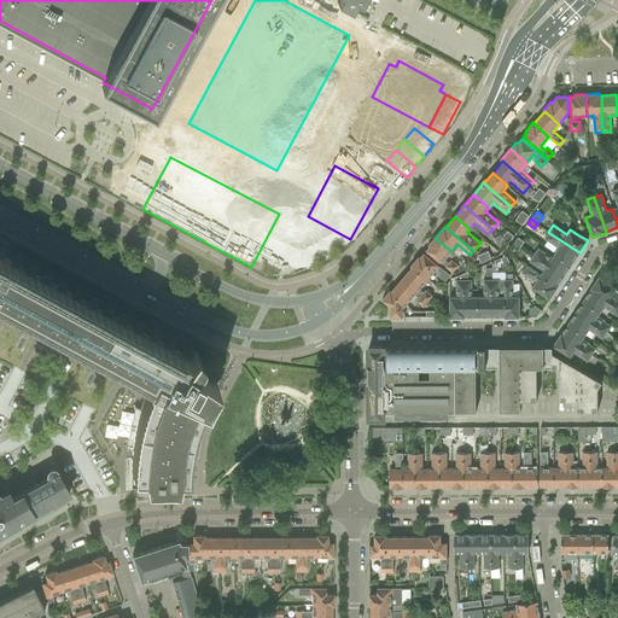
[(548,232),(544,238),(558,248),(554,252),(555,252),(572,264),(579,252),(549,233),(548,232)]
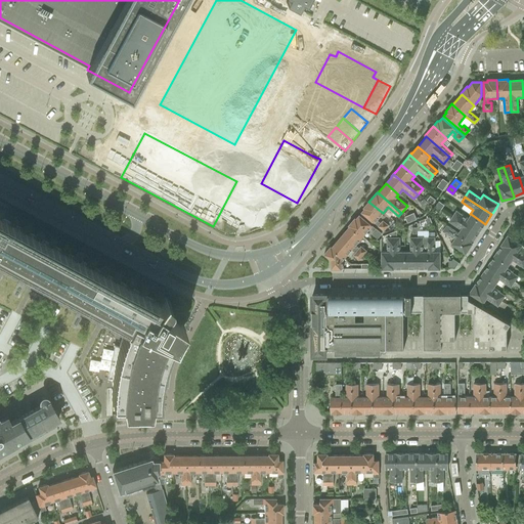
[(424,200),(420,204),(428,210),(432,206),(424,200)]
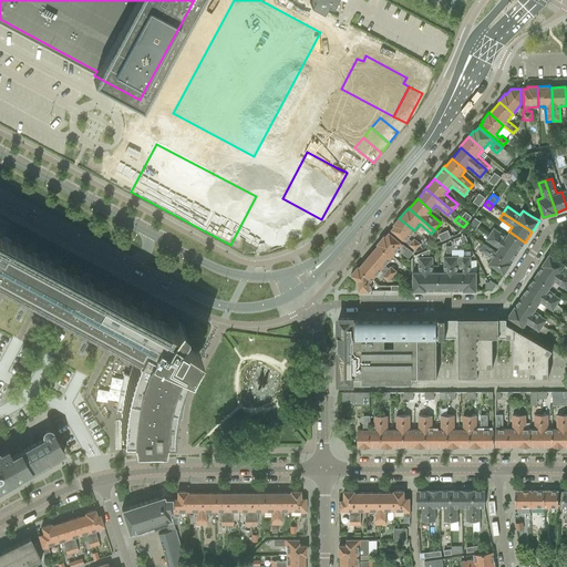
[(394,225),(391,229),(415,249),(421,244),(414,238),(412,241),(408,238),(410,235),(414,230),(399,218),(393,225),(394,225)]
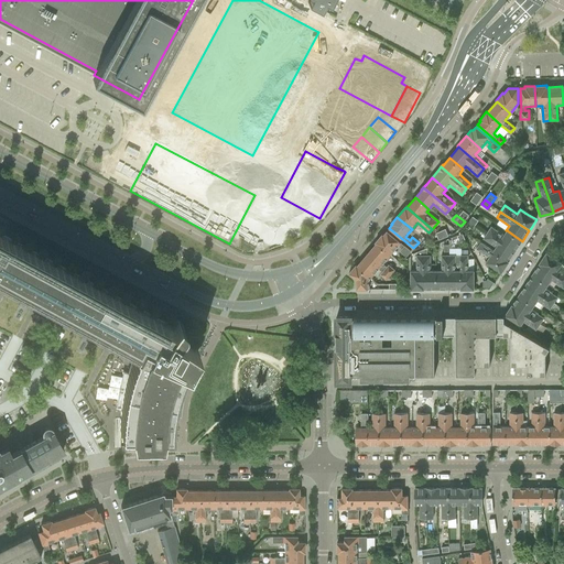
[(490,226),(486,232),(487,234),(514,251),(522,241),(507,230),(506,230),(503,234),(490,226)]
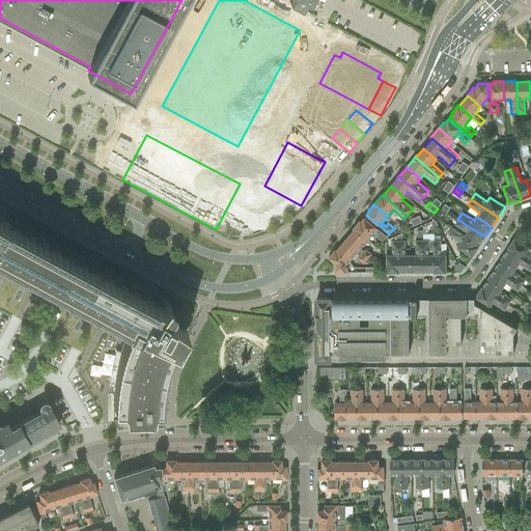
[(360,220),(353,228),(354,229),(367,240),(374,231),(378,234),(375,236),(382,242),(384,240),(387,236),(381,230),(380,231),(378,228),(371,224),(364,218),(361,221),(360,220)]
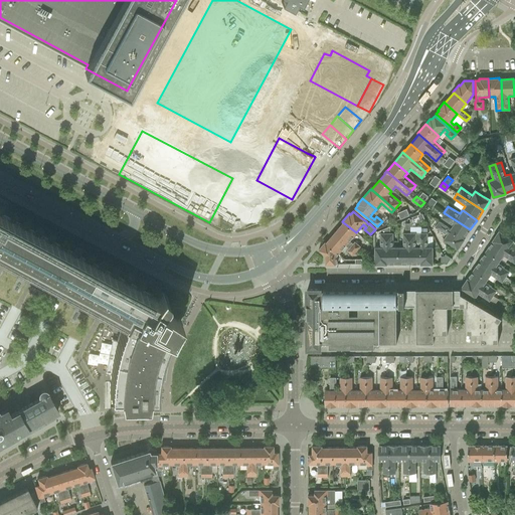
[(0,276),(55,305),(52,310),(59,314),(66,318),(68,313),(101,330),(102,328),(118,336),(116,340),(112,339),(105,372),(110,373),(109,392),(110,392),(110,393),(118,393),(120,400),(121,401),(145,401),(146,400),(147,400),(148,393),(154,393),(154,392),(155,392),(155,387),(155,383),(155,379),(157,368),(159,357),(162,346),(166,336),(171,338),(172,337),(171,337),(173,334),(173,333),(174,330),(175,330),(176,326),(177,327),(177,326),(180,320),(162,309),(167,301),(167,300),(168,300),(168,299),(167,298),(167,297),(162,293),(163,293),(162,292),(156,299),(152,297),(153,296),(0,212),(0,276)]
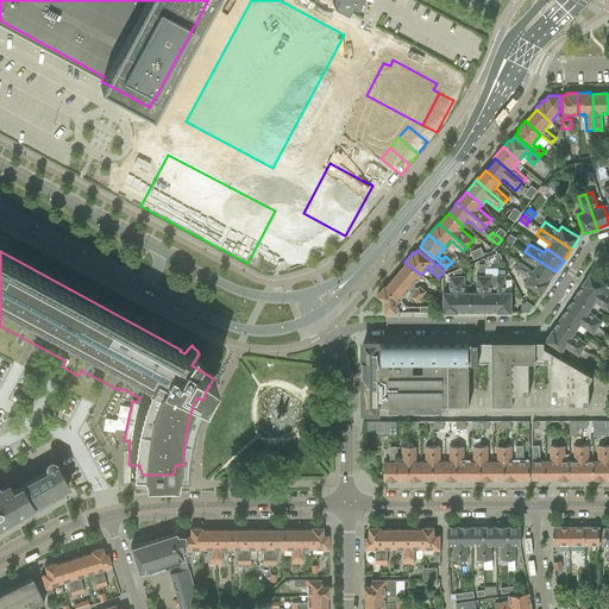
[(525,251),(521,257),(535,265),(532,270),(532,271),(548,283),(550,282),(548,282),(556,271),(526,252),(525,251)]
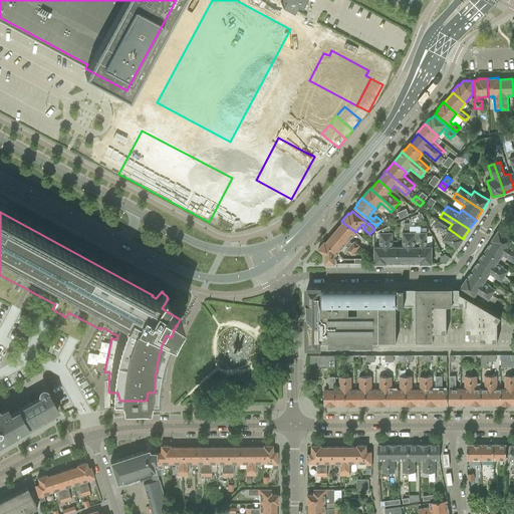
[(342,222),(333,233),(355,251),(358,247),(359,246),(353,242),(352,244),(348,240),(355,232),(342,222)]
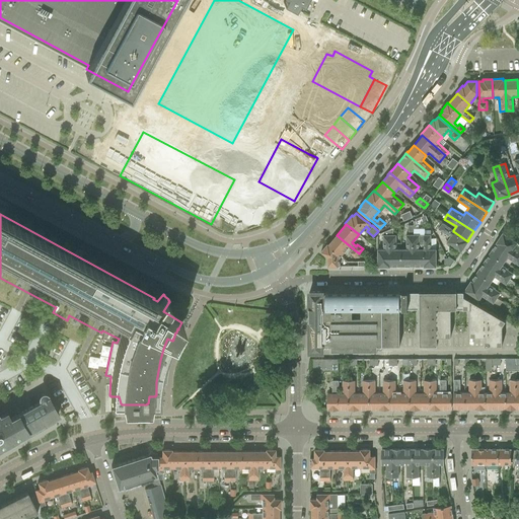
[(441,224),(438,229),(449,236),(446,240),(453,245),(461,250),(466,243),(467,241),(453,231),(442,224),(441,224)]
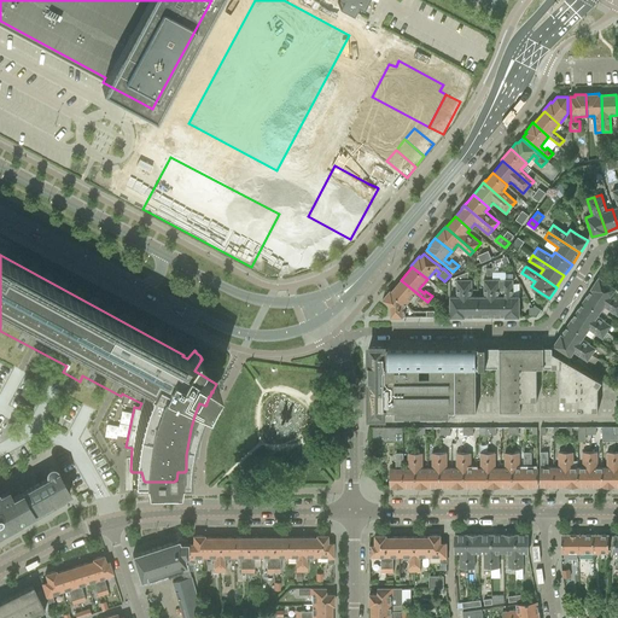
[(599,277),(590,289),(592,290),(617,307),(617,297),(612,293),(616,289),(599,277)]
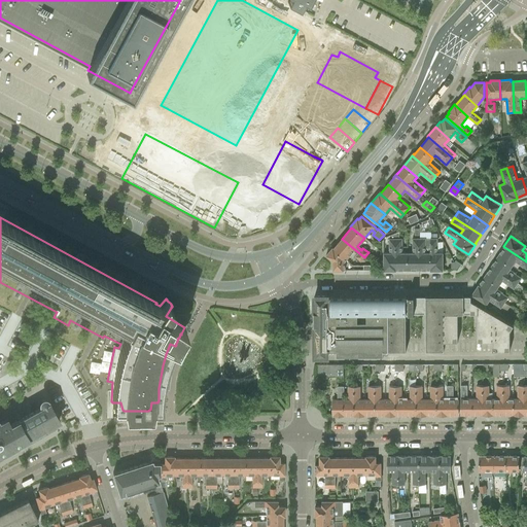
[(384,252),(384,259),(384,270),(384,271),(392,271),(396,271),(396,270),(395,270),(395,239),(395,238),(388,238),(388,252),(384,252)]
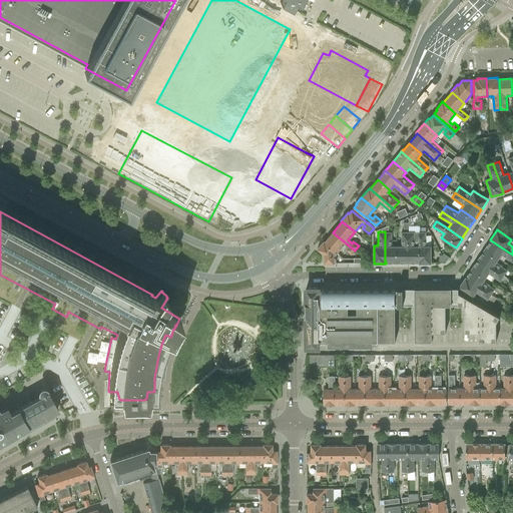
[(385,232),(385,263),(386,263),(388,263),(397,263),(397,245),(392,245),(392,231),(385,231),(385,232)]
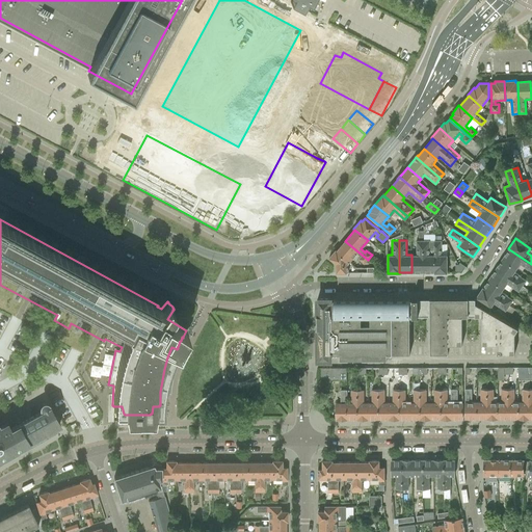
[(411,255),(411,272),(420,272),(423,272),(423,241),(423,240),(416,240),(416,255),(411,255)]
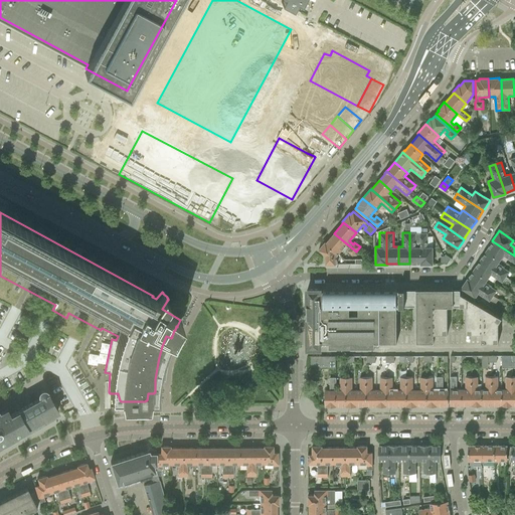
[(409,233),(409,264),(412,264),(420,264),(420,233),(415,233),(415,232),(409,232),(409,233)]
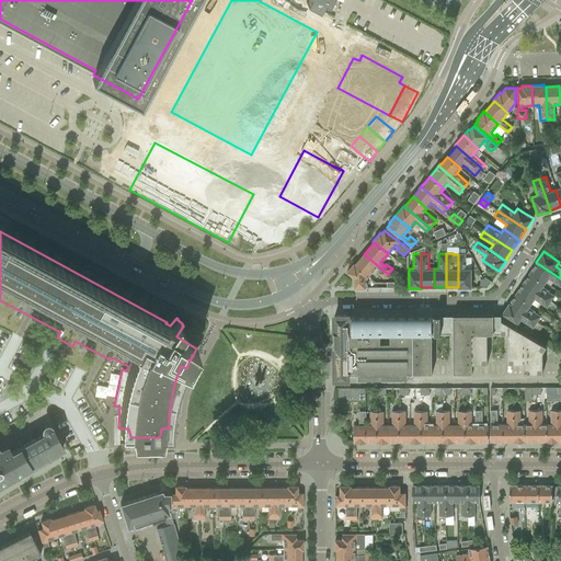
[(458,287),(458,288),(459,288),(461,288),(471,288),(471,276),(471,268),(466,268),(466,253),(458,253),(458,254),(458,287)]
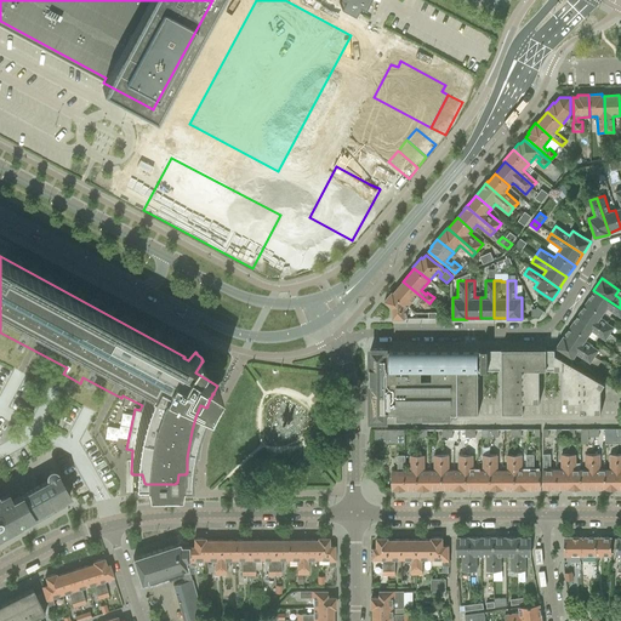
[(393,292),(408,306),(416,296),(421,300),(419,302),(425,308),(429,303),(403,281),(393,292)]
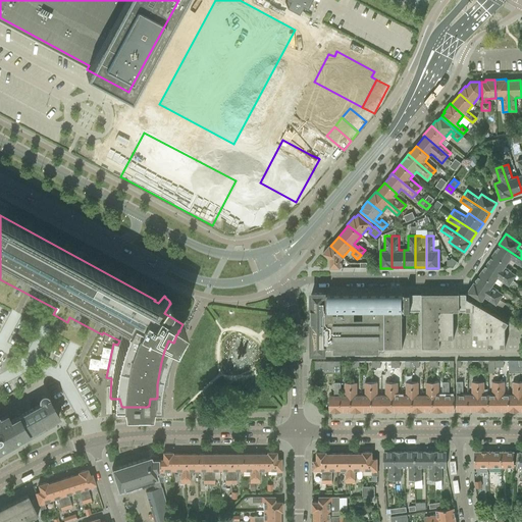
[(329,245),(323,253),(328,258),(329,260),(329,268),(340,268),(340,266),(342,266),(342,259),(343,257),(330,246),(329,245)]
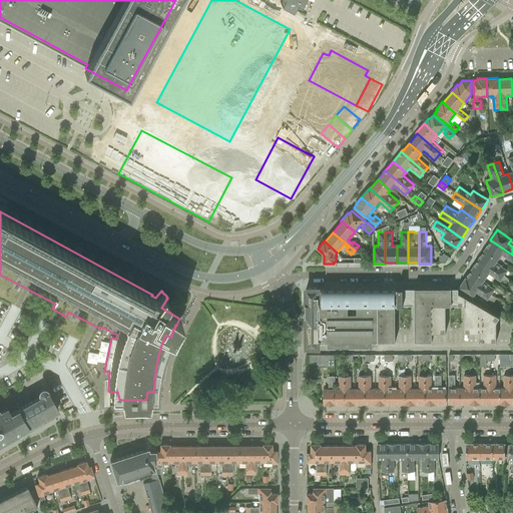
[(512,254),(491,240),(484,249),(498,259),(501,254),(512,262),(512,260),(512,254)]
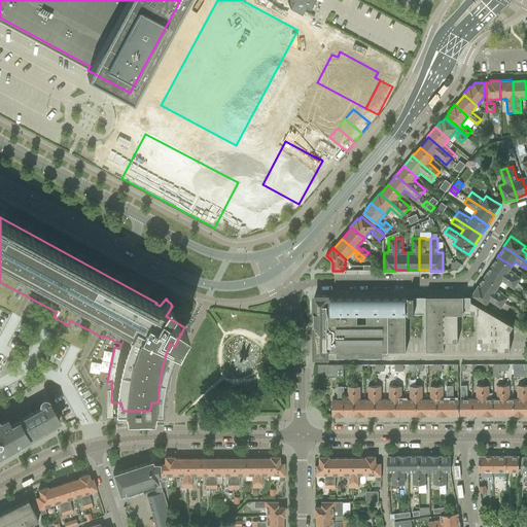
[(497,256),(491,267),(517,283),(521,277),(508,270),(512,266),(497,256)]
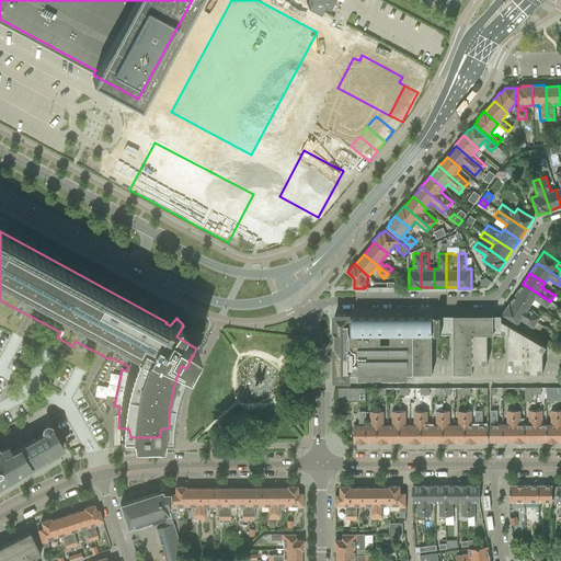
[(523,284),(516,294),(531,304),(534,299),(547,307),(550,301),(523,284)]
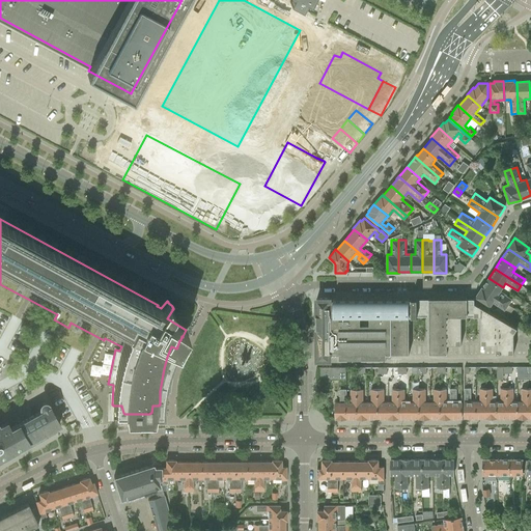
[(481,286),(481,287),(508,305),(511,299),(500,291),(503,287),(488,278),(482,287),(481,286)]
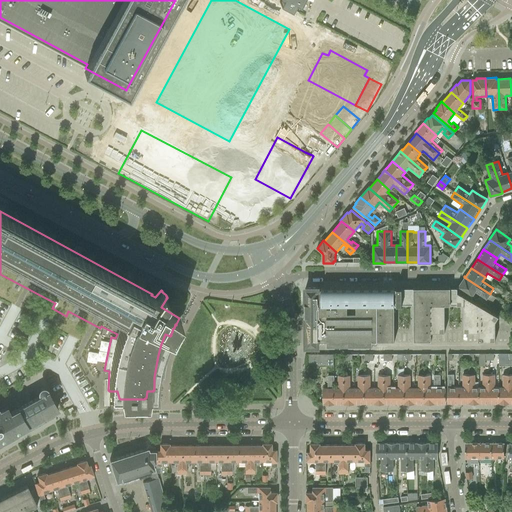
[(490,294),(464,277),(458,286),(472,296),(475,292),(486,299),(490,294)]
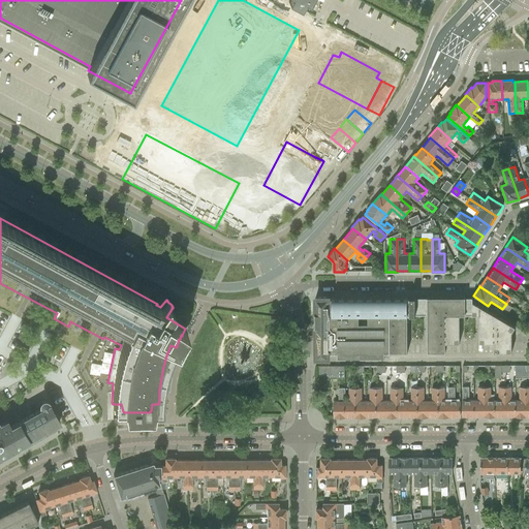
[(332,302),(332,298),(329,298),(329,297),(315,297),(315,312),(315,325),(315,358),(329,358),(329,351),(329,302),(332,302)]
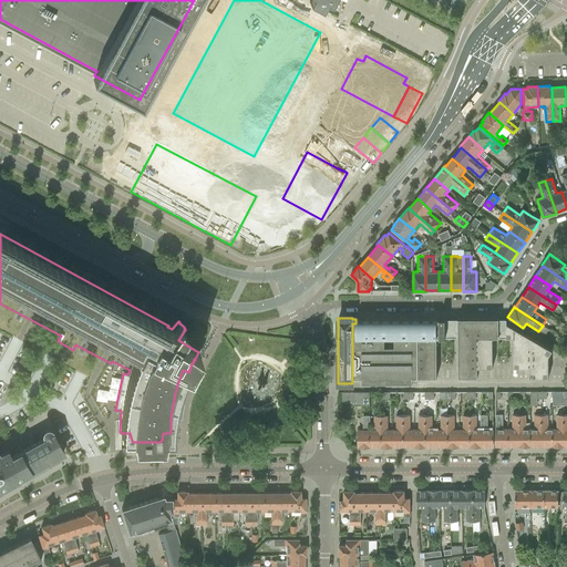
[(356,318),(356,319),(356,323),(352,323),(352,377),(362,377),(362,382),(412,382),(412,377),(436,377),(436,318),(356,318)]
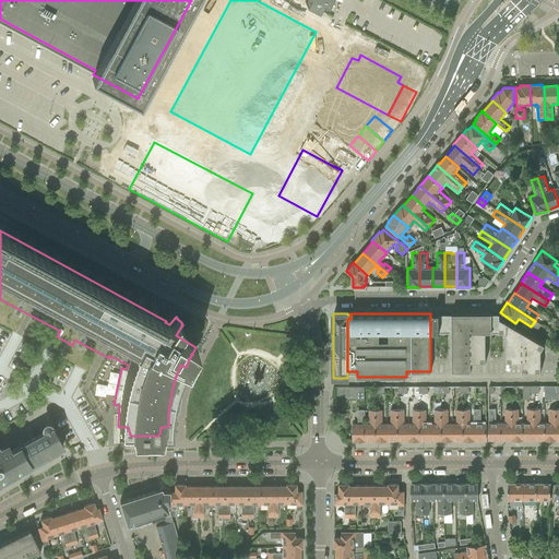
[(451,313),(451,371),(471,371),(471,361),(486,361),(486,332),(491,332),(491,313),(451,313)]
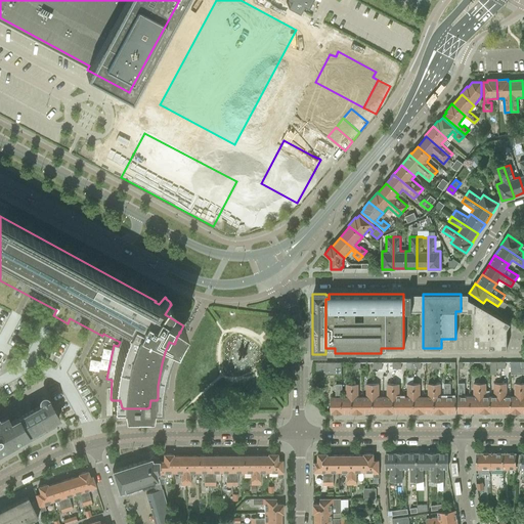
[(468,299),(468,311),(475,311),(475,339),(489,339),(489,348),(507,348),(507,329),(510,323),(468,299)]
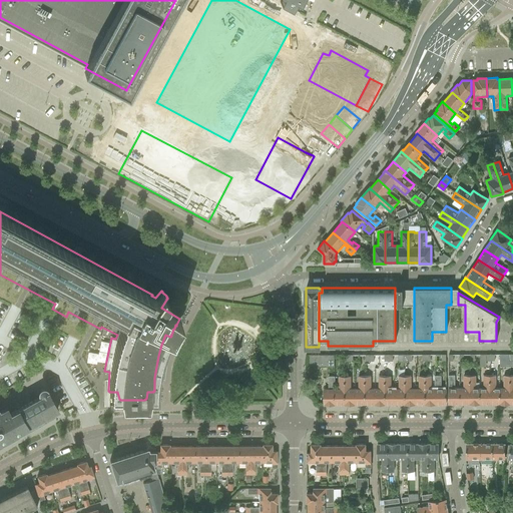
[(512,354),(500,354),(500,366),(512,366),(512,361),(512,360),(512,354)]
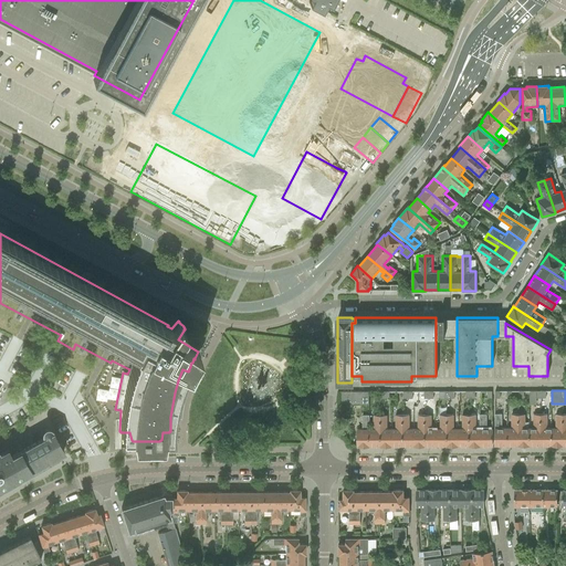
[(368,391),(338,391),(338,405),(368,405),(368,391)]
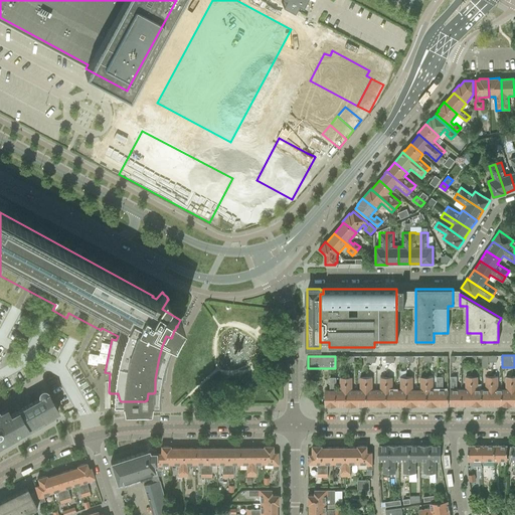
[(359,389),(356,389),(356,391),(356,405),(366,405),(366,378),(366,377),(359,377),(359,389)]
